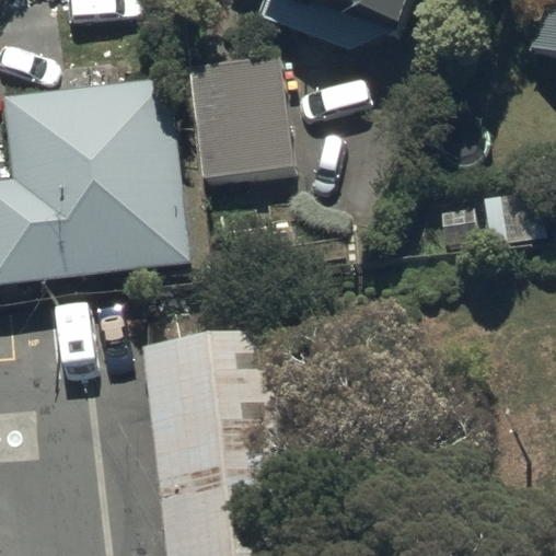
[(329,0),(397,26),(407,0),(329,0)]
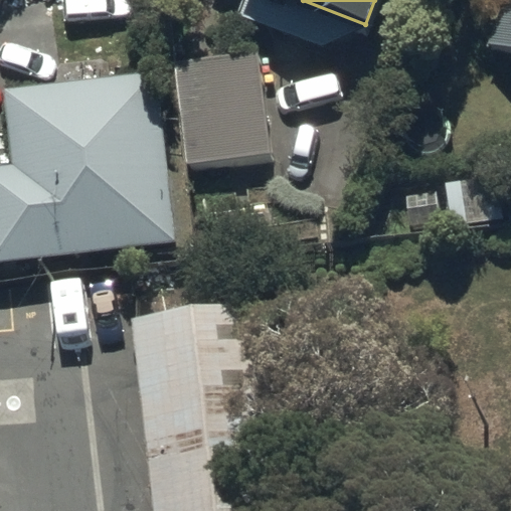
[(503,0),(484,50),(510,60),(510,0),(503,0)]
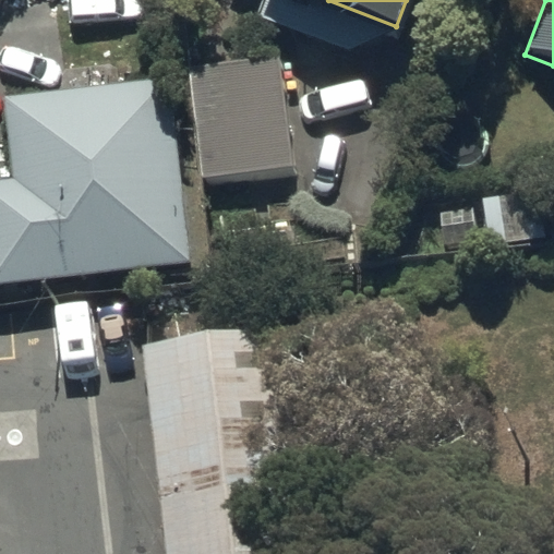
[(189,68),(197,177),(289,167),(278,59),(189,68)]
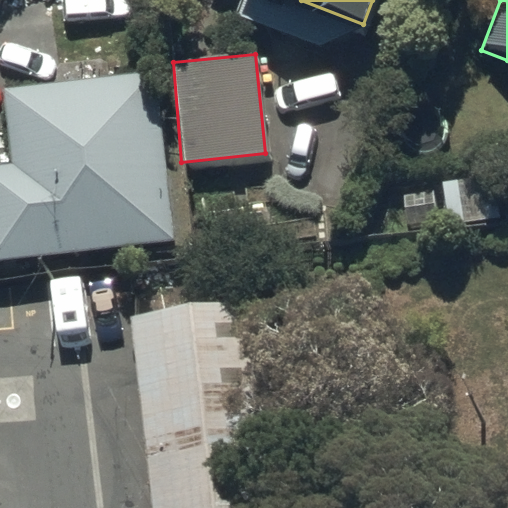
[(8,161),(0,162),(0,260),(172,240),(152,69),(0,86),(8,161)]
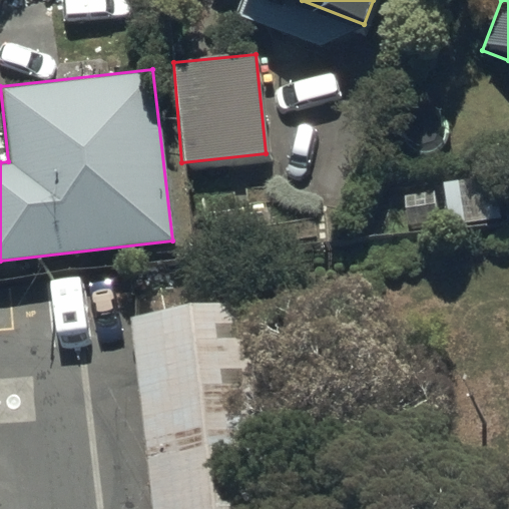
[(131,319),(153,508),(275,508),(250,305),(131,319)]
